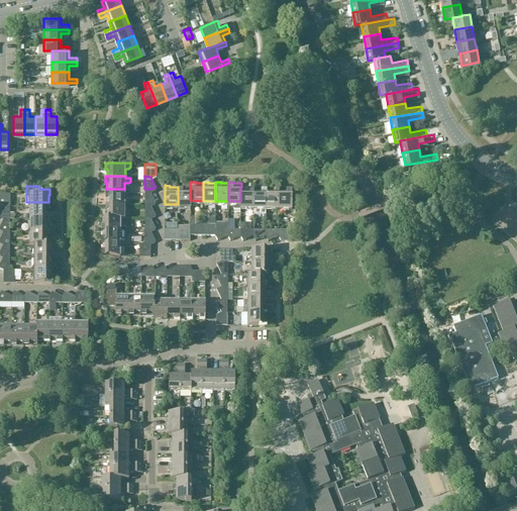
[(178,186),(178,187),(178,204),(190,204),(190,200),(190,187),(183,187),(183,186),(178,186)]
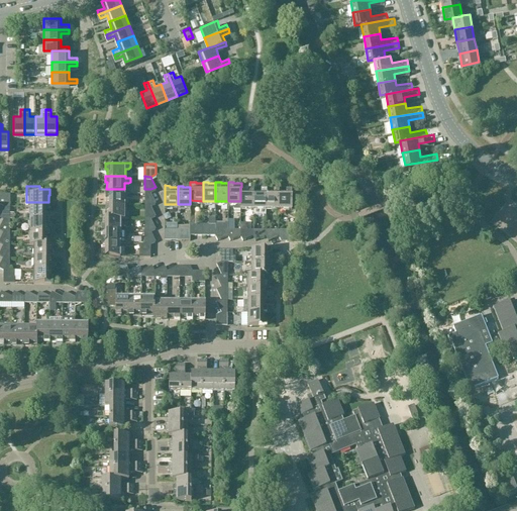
[(253,205),(253,187),(253,186),(247,186),(247,187),(241,187),(240,187),(240,201),(240,205),(253,205)]
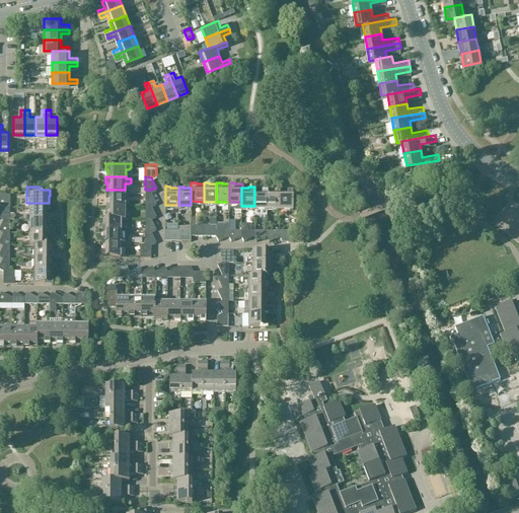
[(254,188),(254,206),(267,206),(267,188),(267,187),(262,187),(262,188),(254,188)]
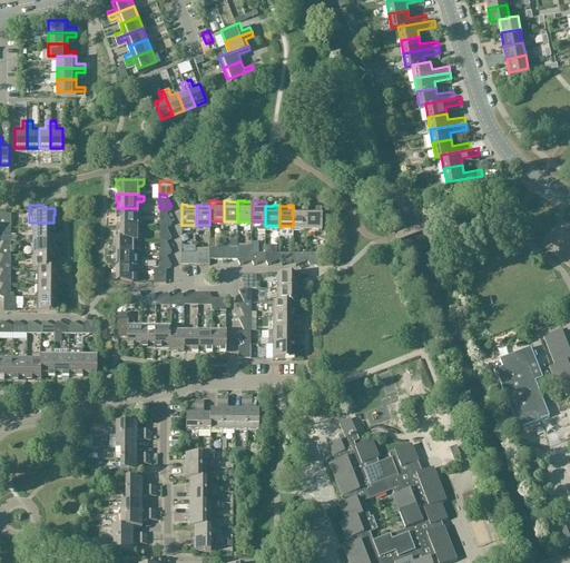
[(301,206),(293,206),(293,226),(307,226),(307,207),(307,205),(301,205),(301,206)]
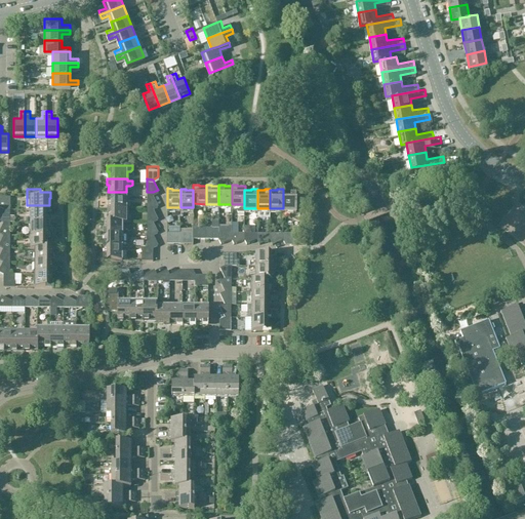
[(290,191),(283,191),(283,208),(296,208),(296,189),(290,189),(290,191)]
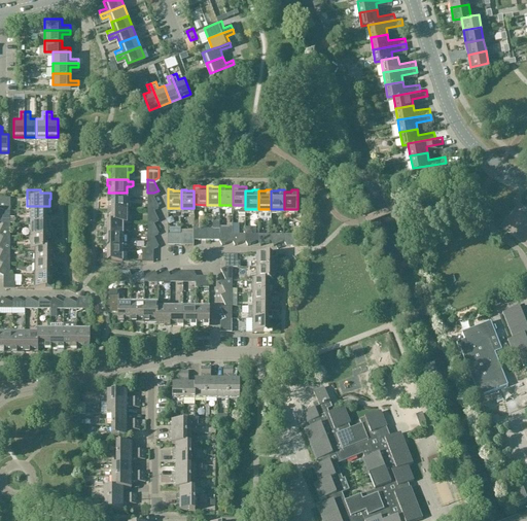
[(0,204),(4,206),(10,206),(10,193),(0,193),(0,204)]
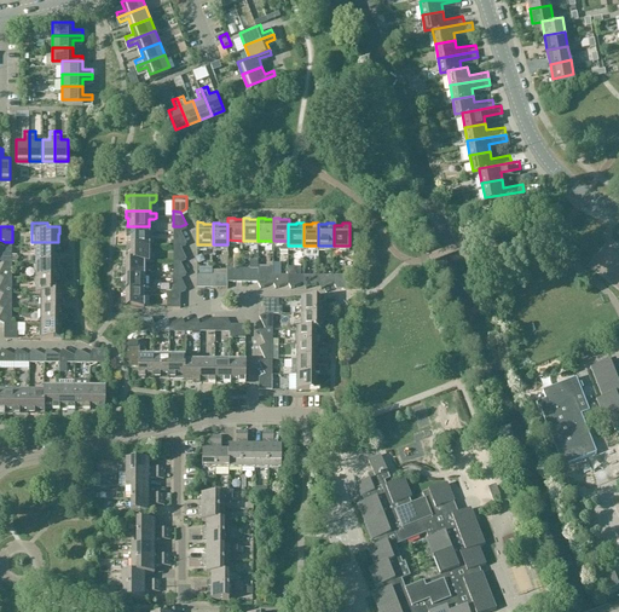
[(128,232),(127,241),(149,241),(149,226),(127,226),(126,226),(126,232),(128,232)]
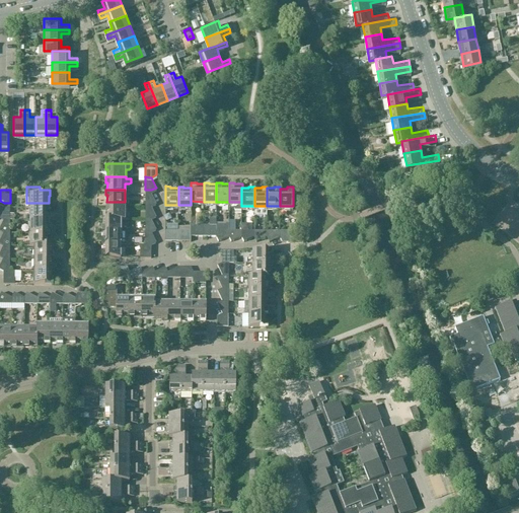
[(156,200),(151,190),(145,190),(145,202),(151,203),(156,200)]
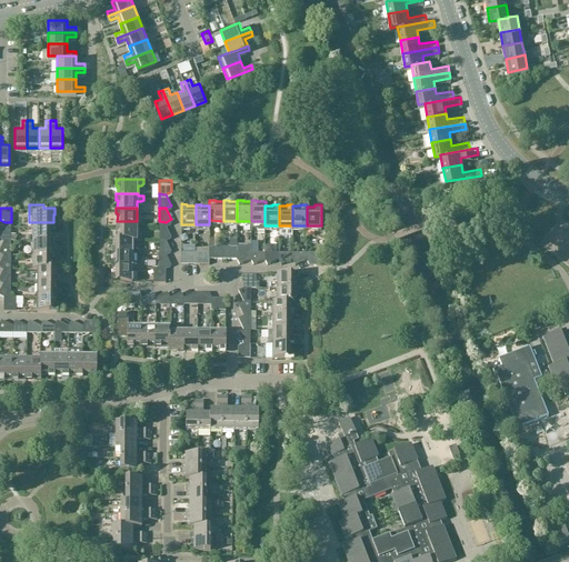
[(137,221),(117,221),(116,221),(116,228),(117,228),(117,234),(118,234),(118,236),(132,236),(137,236),(137,221)]
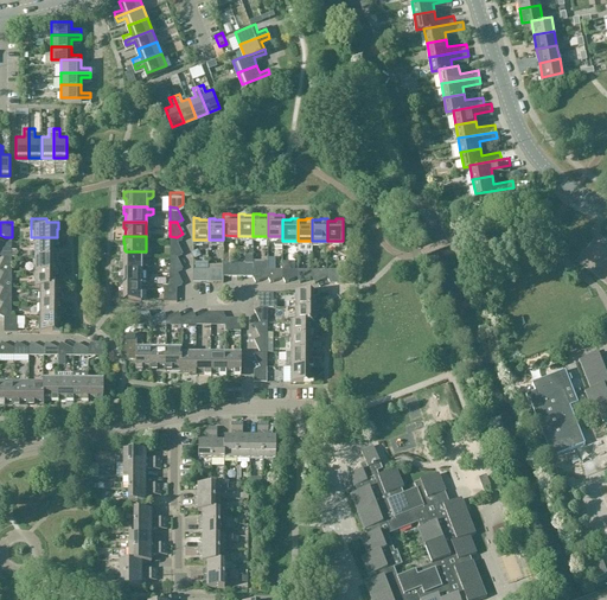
[(183,249),(177,237),(170,236),(170,251),(177,251),(183,249)]
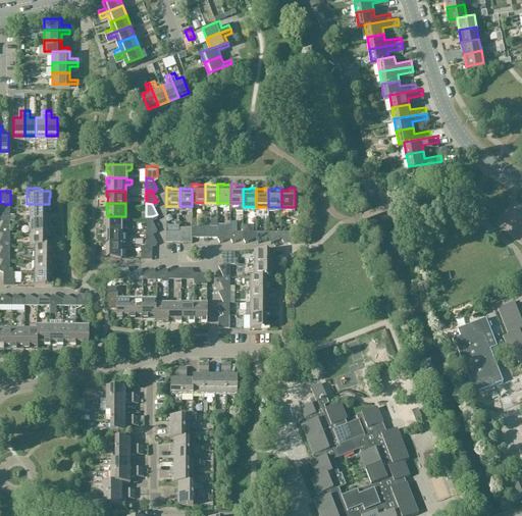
[(10,204),(4,204),(0,211),(0,214),(4,216),(10,216),(10,204)]
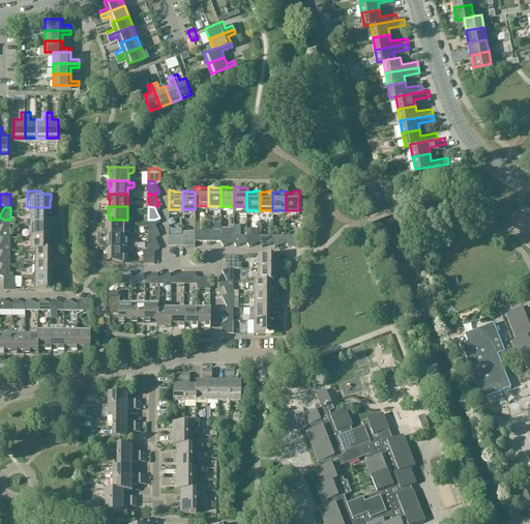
[(31,207),(31,221),(50,221),(50,213),(51,213),(51,207),(50,207),(31,207)]
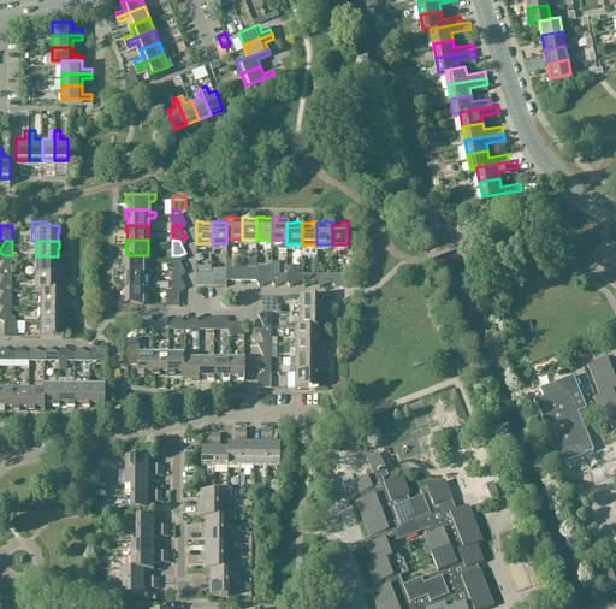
[(120,270),(122,270),(143,270),(143,255),(128,255),(128,254),(126,254),(122,254),(122,262),(120,262),(120,270)]
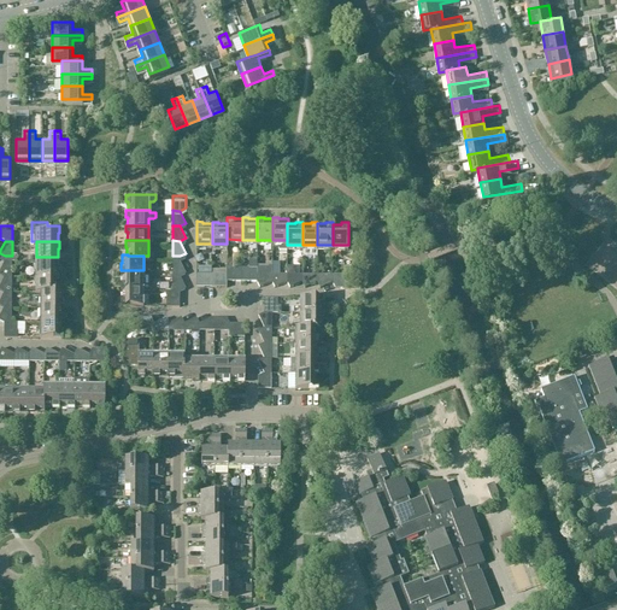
[(0,264),(0,269),(5,271),(12,271),(12,256),(5,256),(0,264)]
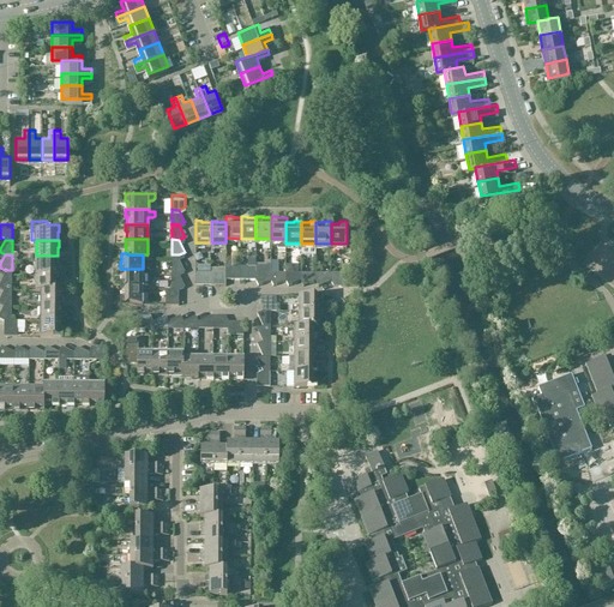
[(185,266),(179,254),(172,254),(172,270),(179,270),(185,266)]
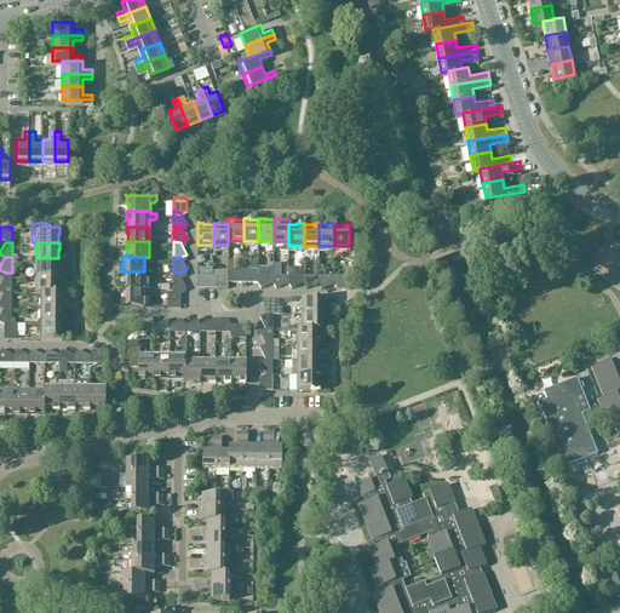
[(59,258),(58,258),(36,258),(36,273),(58,273),(58,264),(59,264),(59,258)]
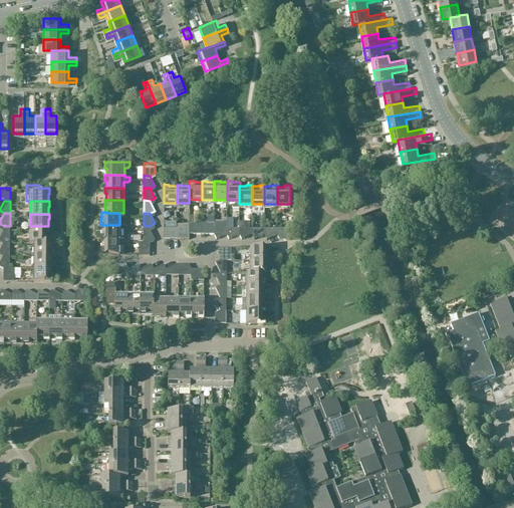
[(189,229),(202,229),(201,218),(189,218),(189,223),(189,229)]
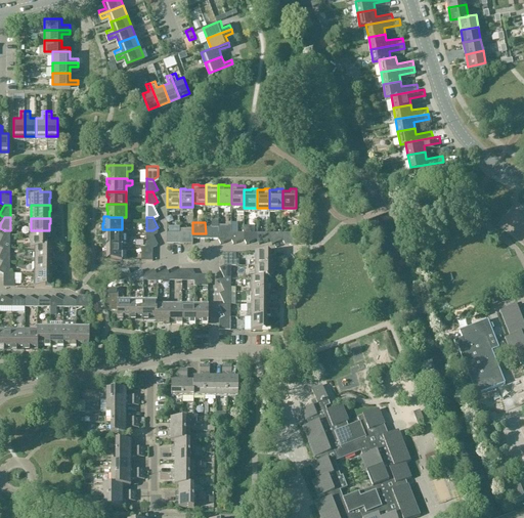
[(205,222),(206,233),(218,233),(218,227),(218,222),(205,222)]
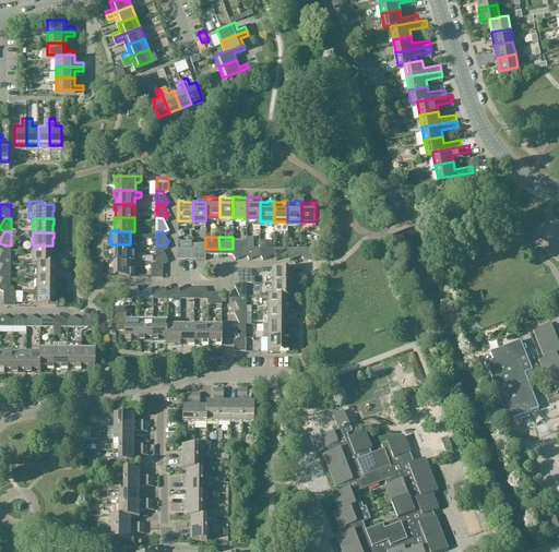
[(178,254),(191,254),(191,242),(178,242),(178,254)]
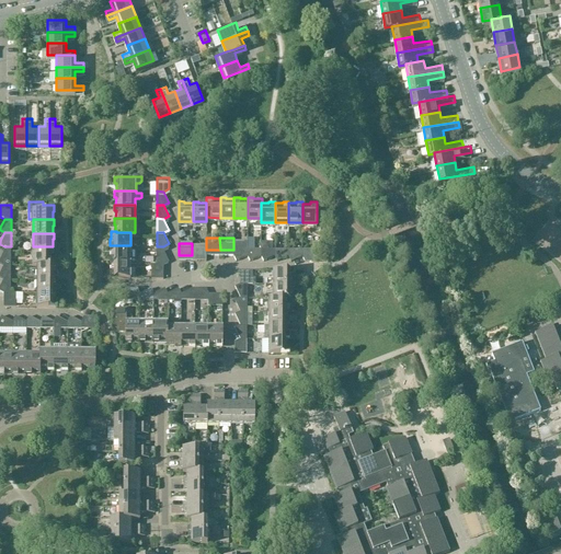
[(192,243),(192,255),(206,255),(206,250),(206,243),(192,243)]
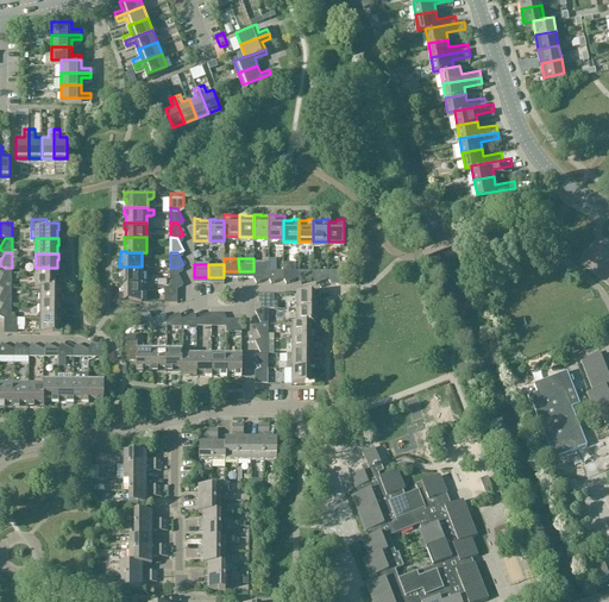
[(256,278),(268,273),(269,265),(253,264),(253,271),(256,278)]
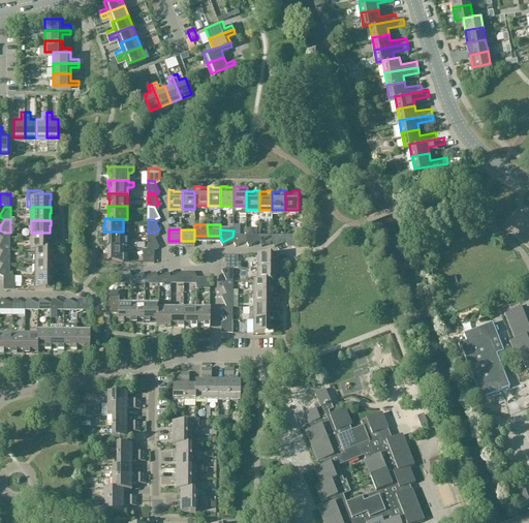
[(232,237),(236,242),(246,237),(246,231),(234,231),(232,237)]
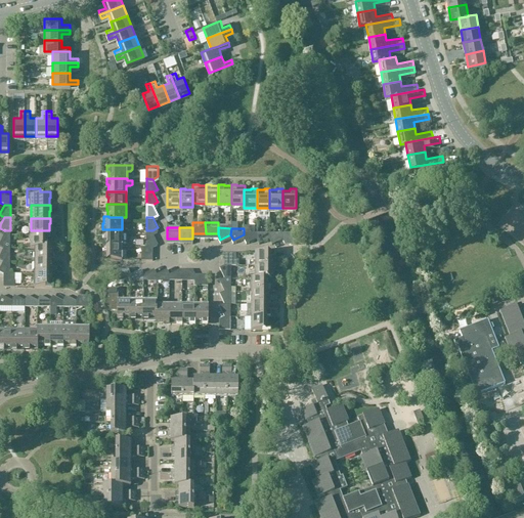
[(257,228),(244,228),(244,234),(246,240),(257,234),(257,228)]
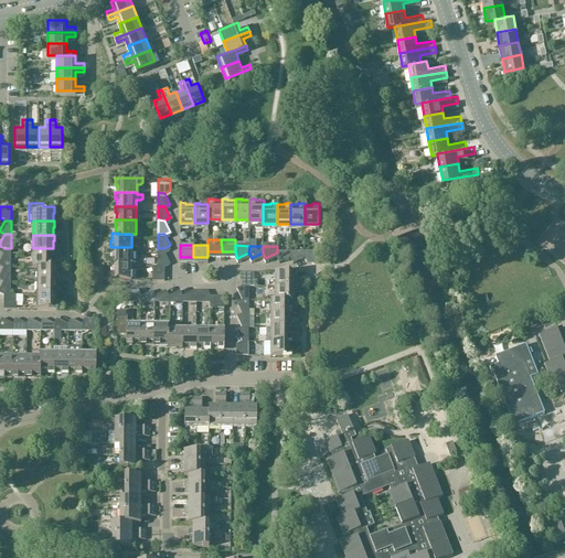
[(279,258),(290,253),(290,246),(277,246),(277,253),(279,258)]
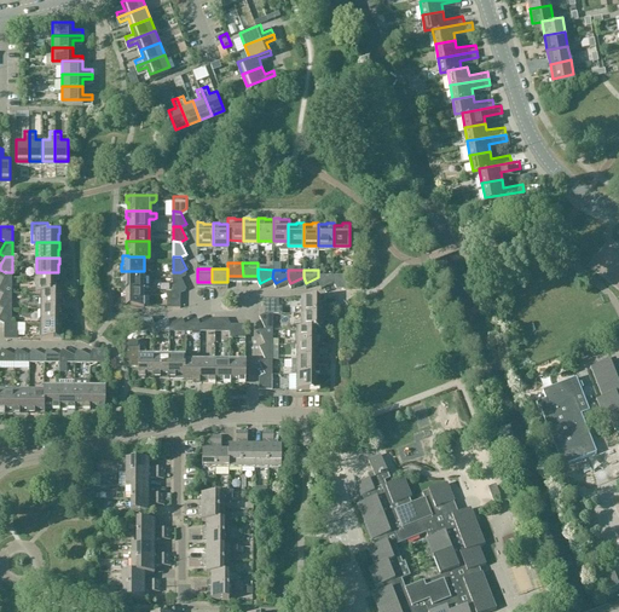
[(318,270),(318,277),(320,283),(334,277),(334,270),(318,270)]
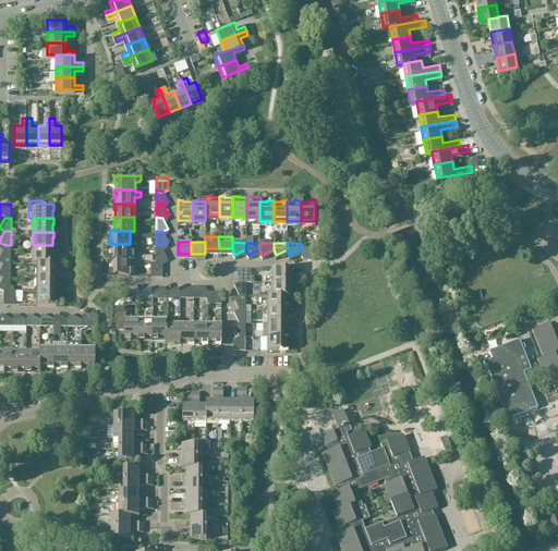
[(314,243),(301,243),(301,249),(303,255),(314,255),(314,243)]
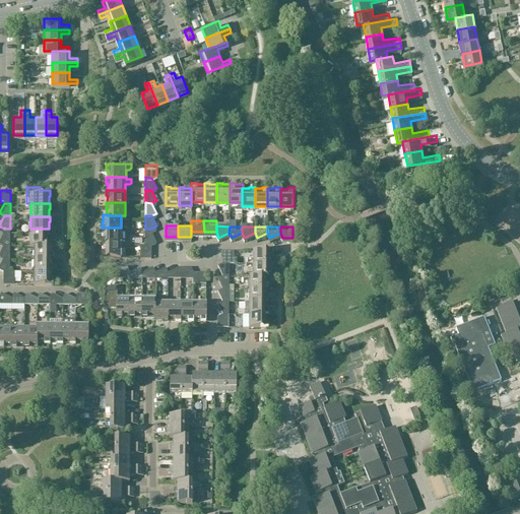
[(102,241),(103,241),(121,241),(121,228),(103,228),(103,235),(102,235),(102,241)]
